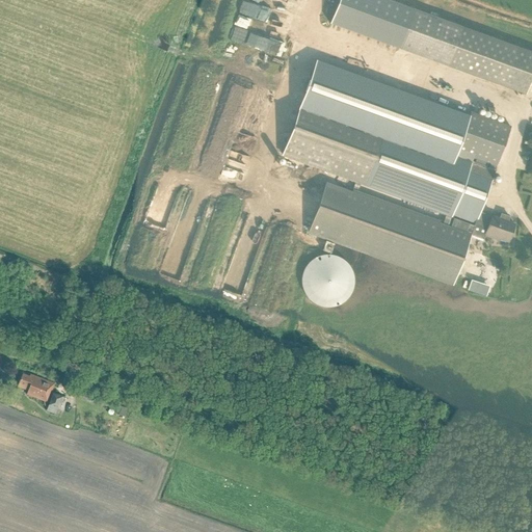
[(411,6),(410,6),(413,0),(406,0),(401,19),(406,21),(411,6)]
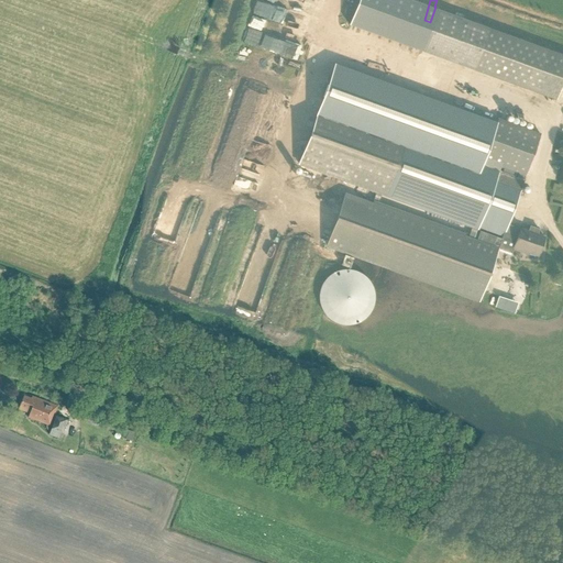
[(420,51),(473,70),(555,100),(562,79),(562,55),(435,9),(420,51)]
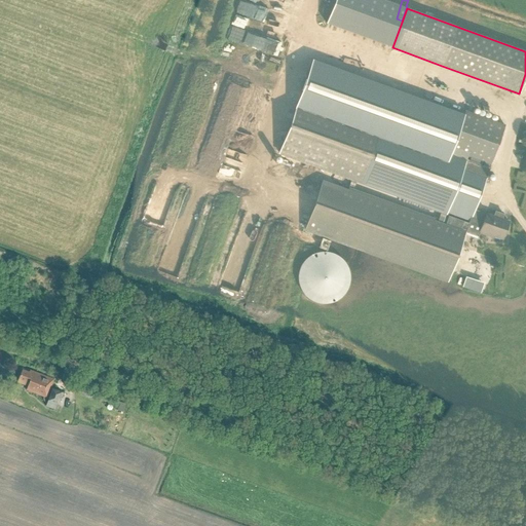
[(253,28),(257,24),(247,14),(243,19),(253,28)]
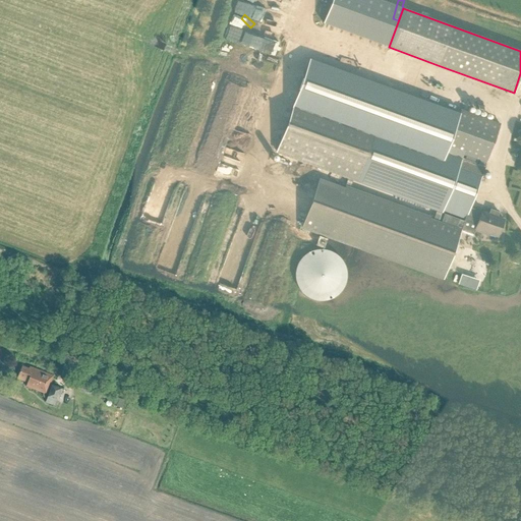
[(246,41),(243,48),(255,54),(258,47),(246,41)]
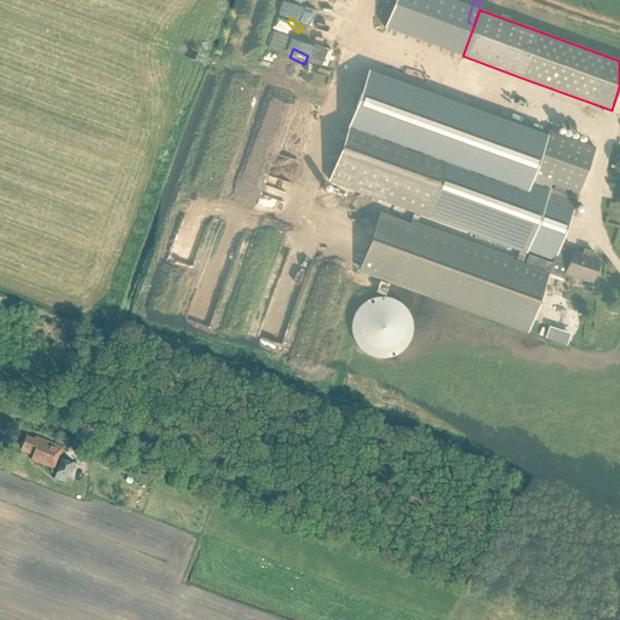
[(558,247),(591,156),(545,141),(549,131),(369,65),(328,179),(414,211),(411,223),(379,212),(359,269),(528,331),(549,274),(563,280),(566,274),(574,277),(575,276),(592,282),(600,262),(591,259),(593,252),(583,248),(581,254),(573,252),(572,252),(558,247)]
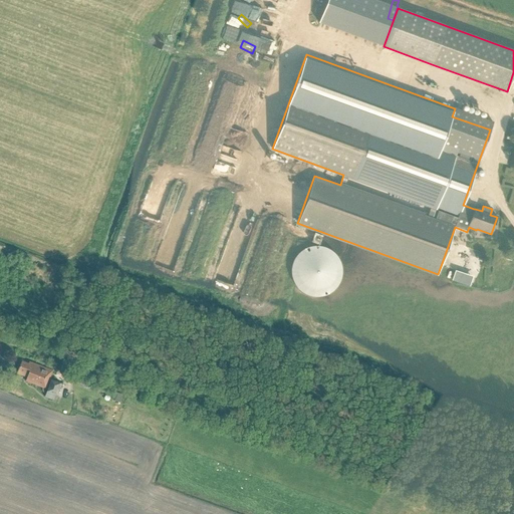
[(381,72),(382,65),(372,62),(370,70),(381,72)]
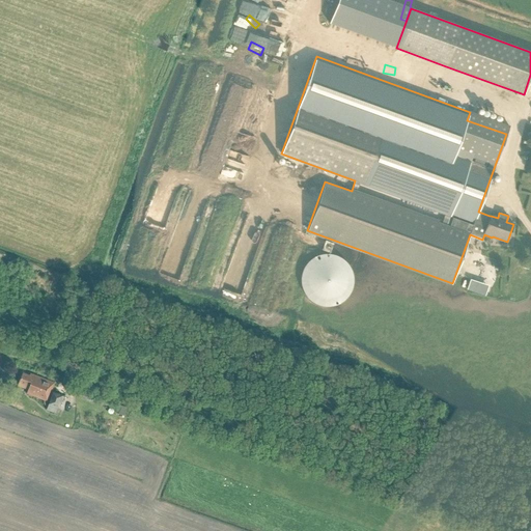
[(467,120),(506,134),(509,127),(470,112),(467,120)]
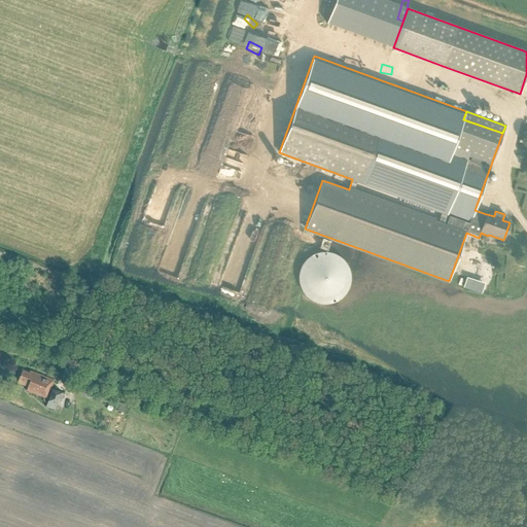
[(200,161),(220,169),(233,138),(212,130),(200,161)]
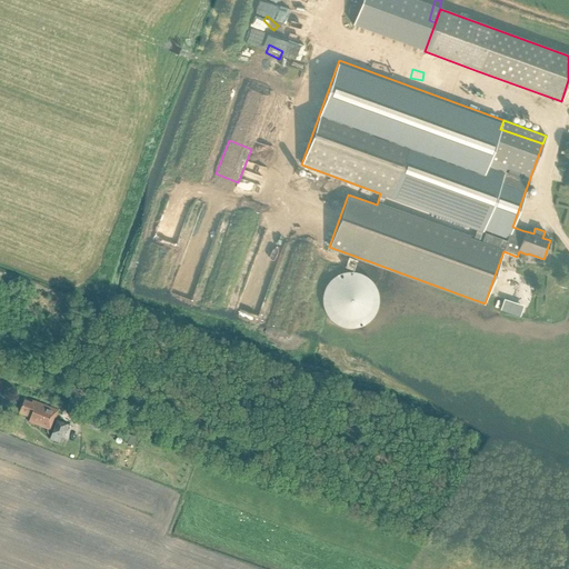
[(189,259),(199,222),(187,219),(181,239),(159,233),(162,223),(157,221),(152,236),(179,243),(173,266),(169,265),(166,279),(177,282),(183,258),(189,259)]
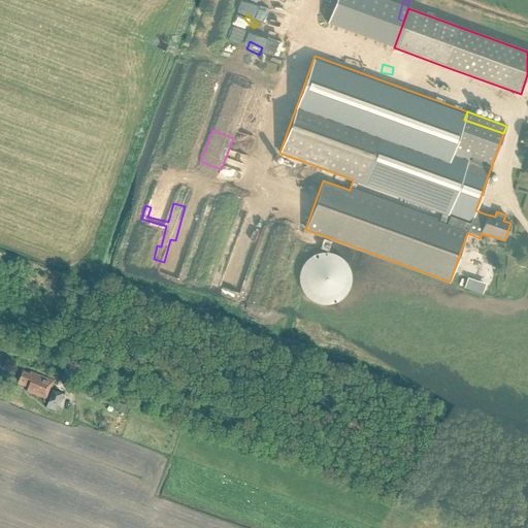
[(349,290),(351,284),(351,277),(350,271),(348,265),(343,260),(338,257),(333,254),(327,253),(321,253),(315,255),(309,258),(304,262),(301,267),(299,273),(299,279),(300,286),(302,291),(306,296),(310,300),(317,303),(323,304),(329,304),(335,302),(340,299),(344,295),(349,290)]
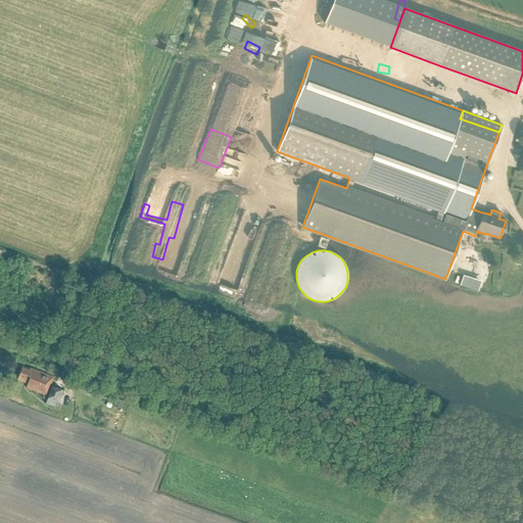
[(46,395),(53,377),(30,368),(29,370),(22,367),(17,379),(28,384),(27,387),(46,395)]
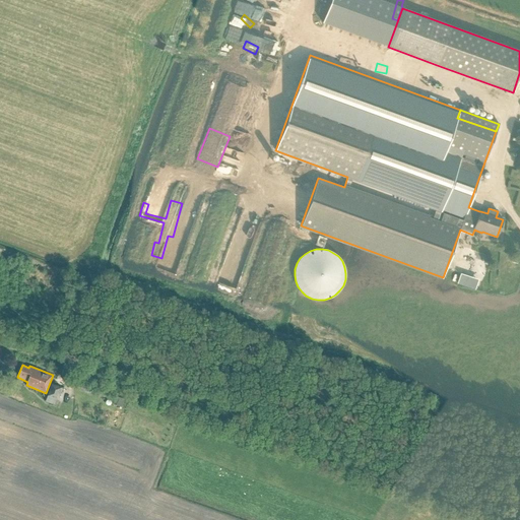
[(55,404),(62,387),(52,384),(46,401),(55,404)]
